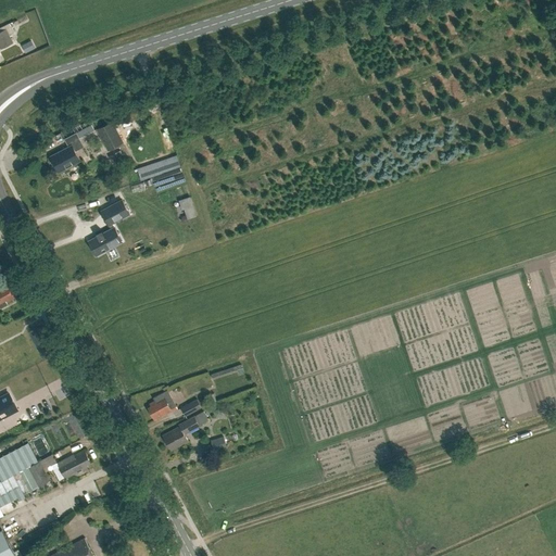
[(5,28),(0,32),(0,46),(1,49),(13,42),(5,28)]
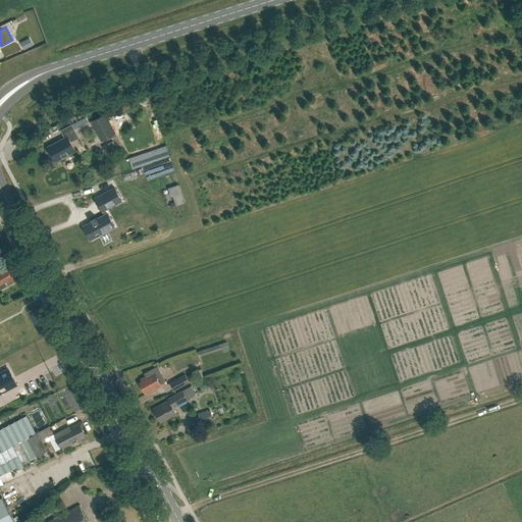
[(116,134),(106,113),(91,120),(102,141),(116,134)]
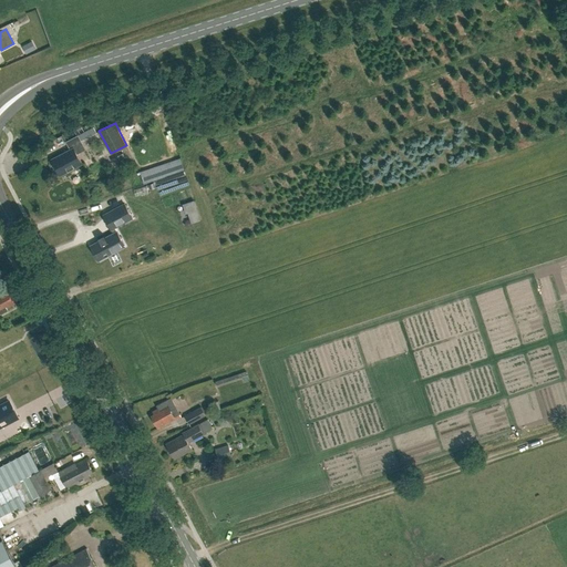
[(62,136),(78,131),(75,125),(60,132),(62,136)]
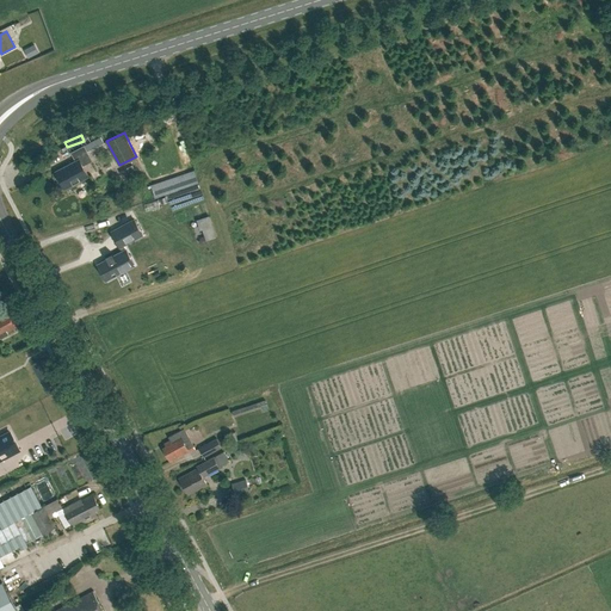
[(99,136),(71,153),(75,164),(55,173),(63,190),(88,177),(82,165),(91,161),(87,152),(103,143),(99,136)]
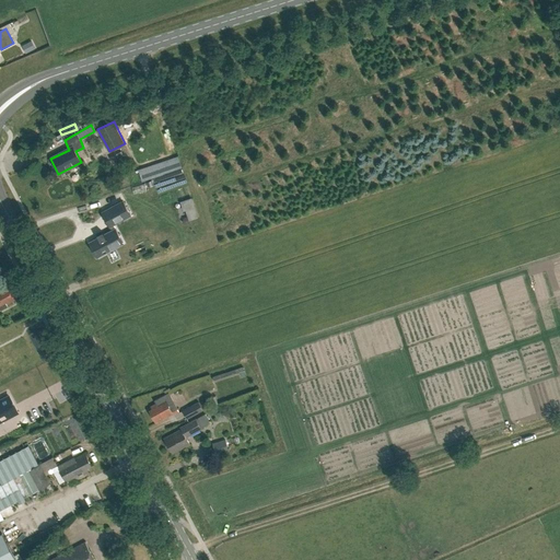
[(109,156),(113,164),(119,161),(119,160),(116,154),(109,156)]
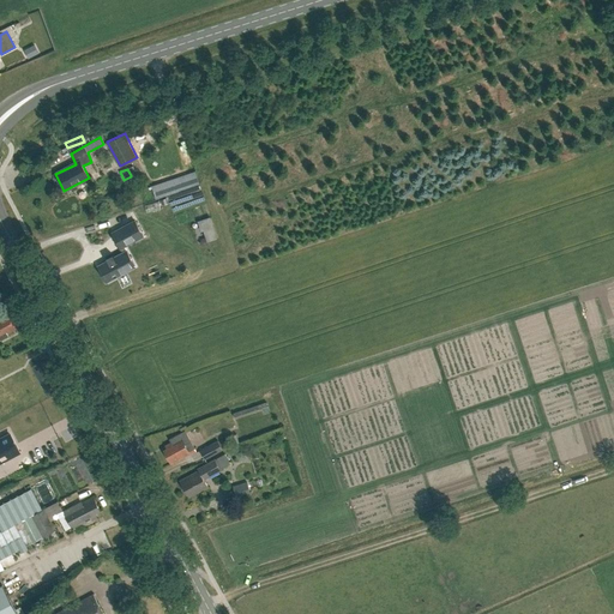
[(192,169),(150,181),(152,193),(196,181),(192,169)]
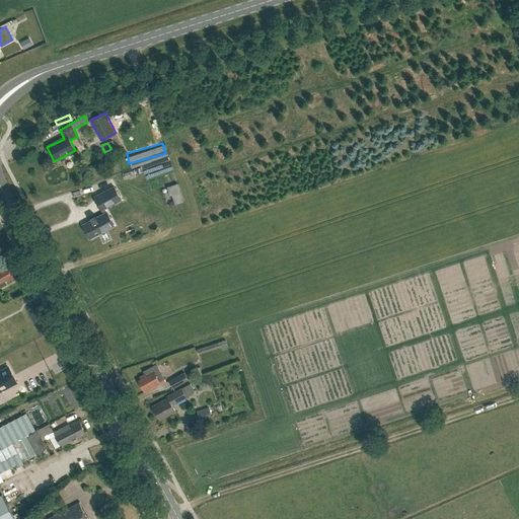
[(177,183),(168,188),(170,195),(172,195),(175,204),(183,201),(177,183)]
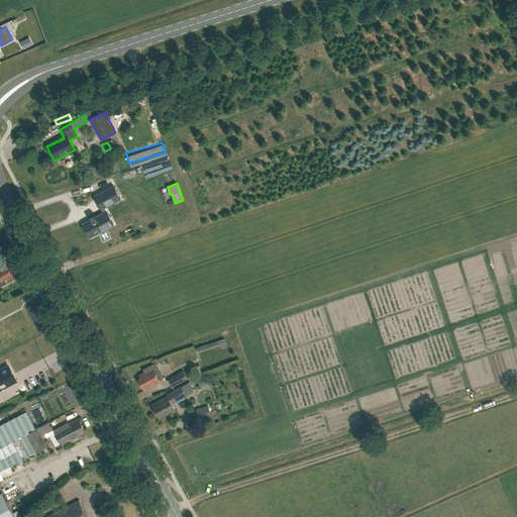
[(114,185),(94,196),(101,210),(102,210),(103,213),(107,211),(105,208),(121,199),(114,185)]
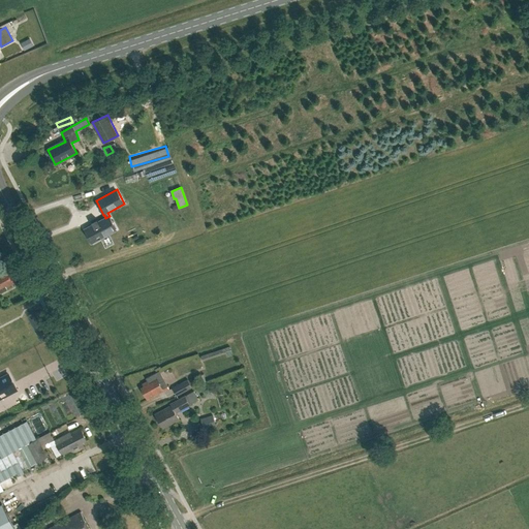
[(92,225),(84,229),(91,243),(110,234),(110,232),(117,229),(110,216),(105,218),(102,220),(102,219),(98,222),(97,219),(96,220),(92,222),(91,222),(92,225)]
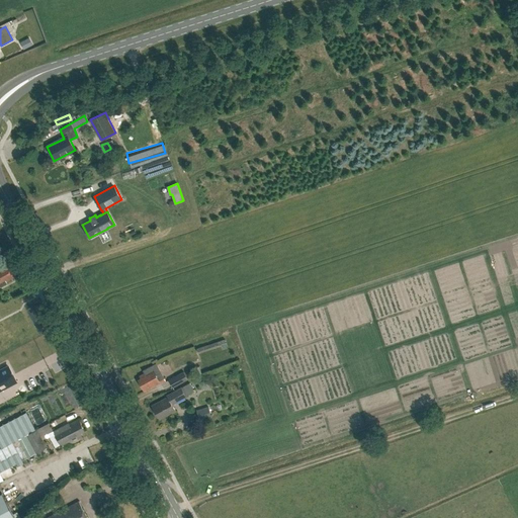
[(0,286),(0,287),(7,283),(6,281),(13,277),(7,265),(0,268),(0,286)]
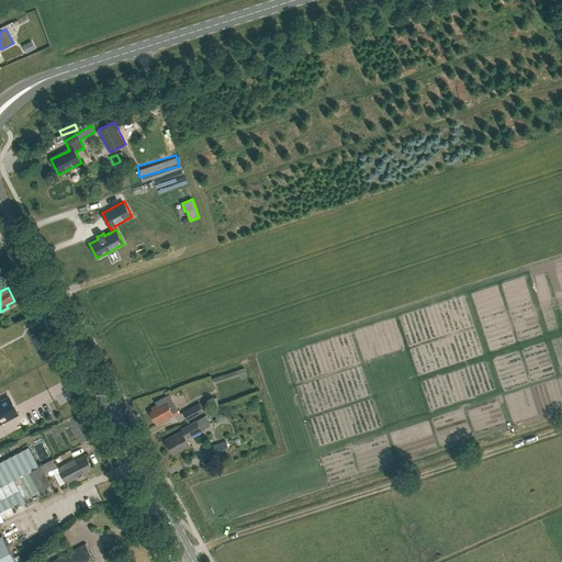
[(7,358),(26,353),(24,340),(3,345),(7,358)]
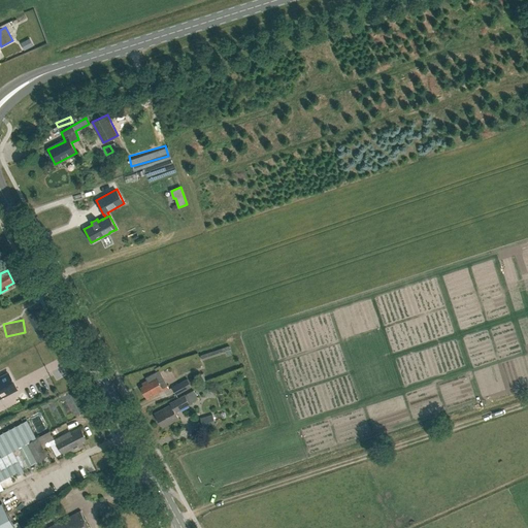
[(229,345),(200,355),(202,360),(231,350),(229,345)]
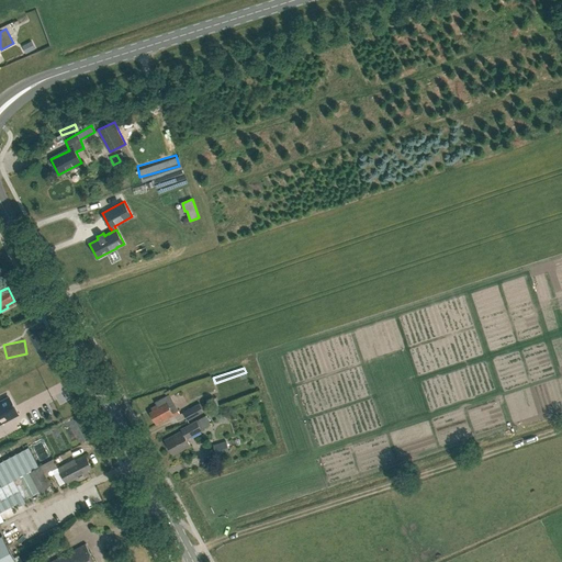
[(156,425),(179,412),(169,394),(154,402),(156,404),(150,407),(152,411),(149,412),(156,425)]
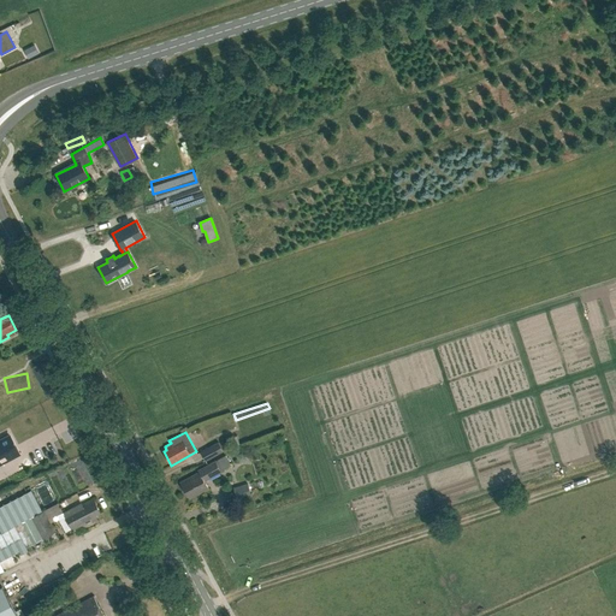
[(10,436),(0,440),(0,463),(19,454),(10,436)]
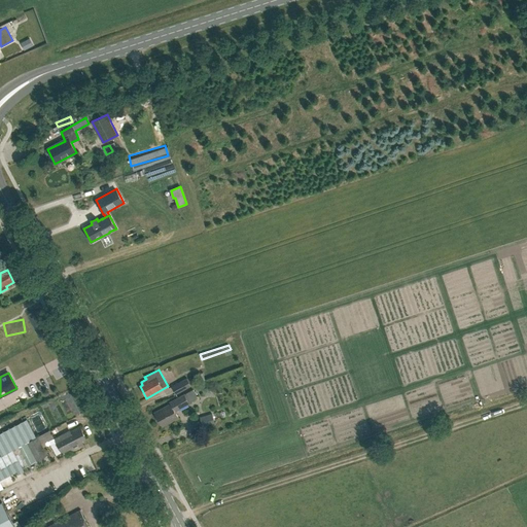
[(176,394),(191,386),(187,378),(172,386),(176,394)]
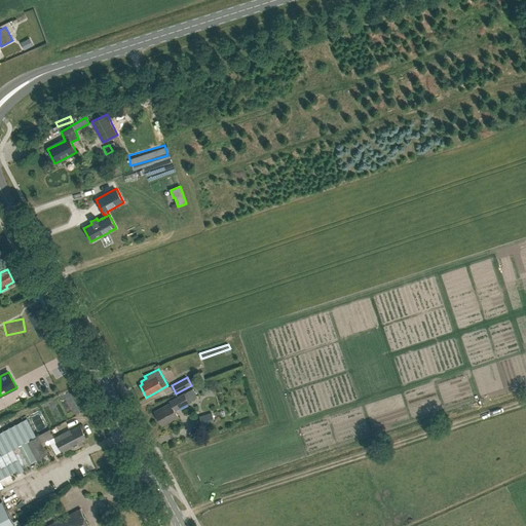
[(189,403),(189,402),(197,398),(193,388),(184,393),(170,401),(171,403),(154,411),(162,426),(179,417),(175,410),(189,403)]
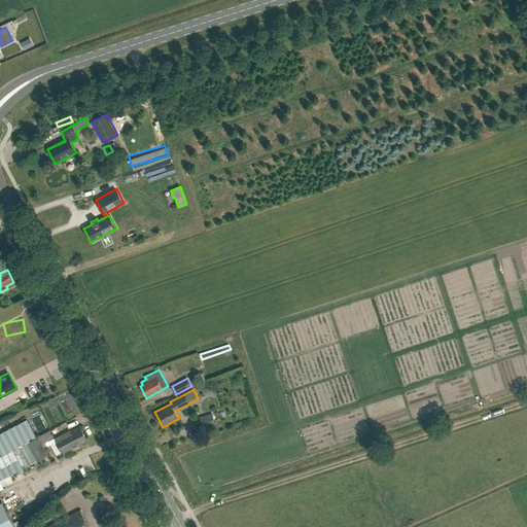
[(212,414),(200,417),(204,427),(215,424),(212,414)]
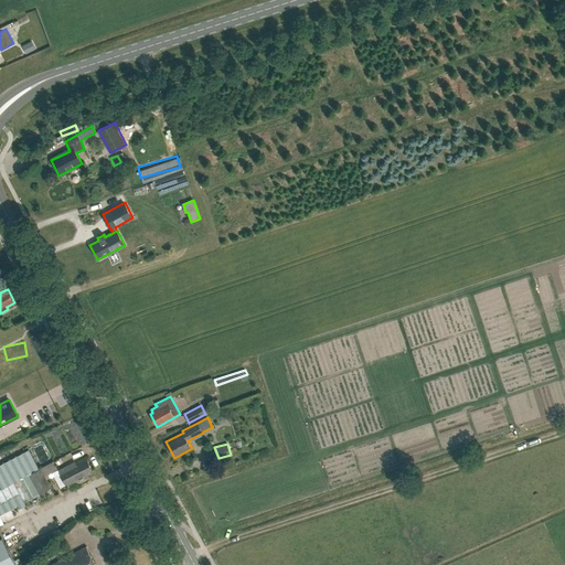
[(43,469),(33,449),(0,465),(0,479),(4,488),(0,489),(0,514),(54,488),(49,478),(48,476),(44,469),(43,469)]
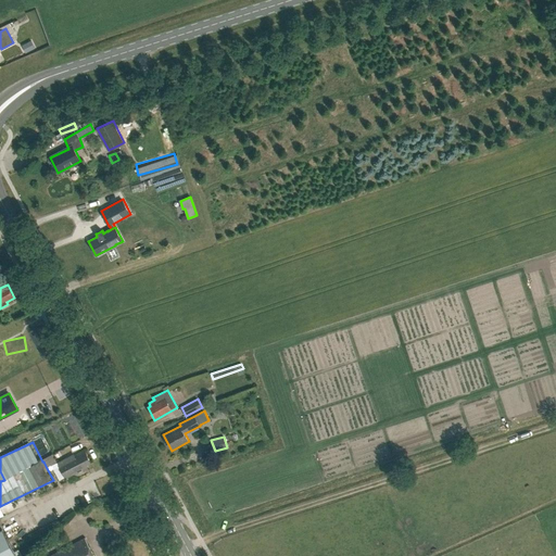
[(74,454),(57,463),(64,478),(87,466),(87,464),(90,463),(84,451),(74,456),(74,454)]
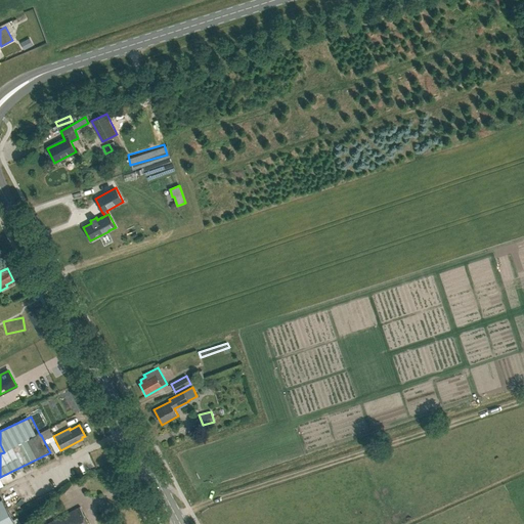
[(50,429),(41,434),(41,435),(44,441),(45,443),(48,441),(47,439),(53,436),(50,429)]
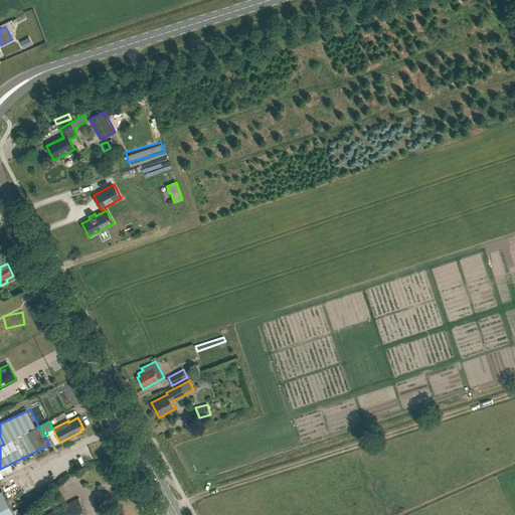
[(0,490),(0,514),(15,514),(2,490),(0,490)]
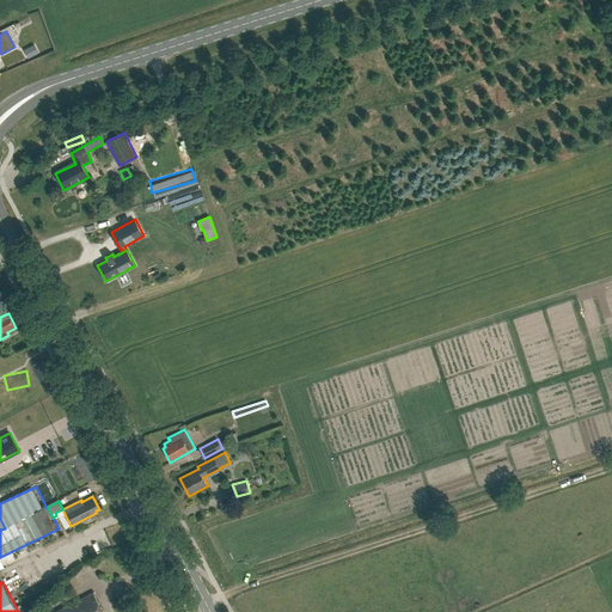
[(104,611),(93,592),(54,611),(104,611)]
